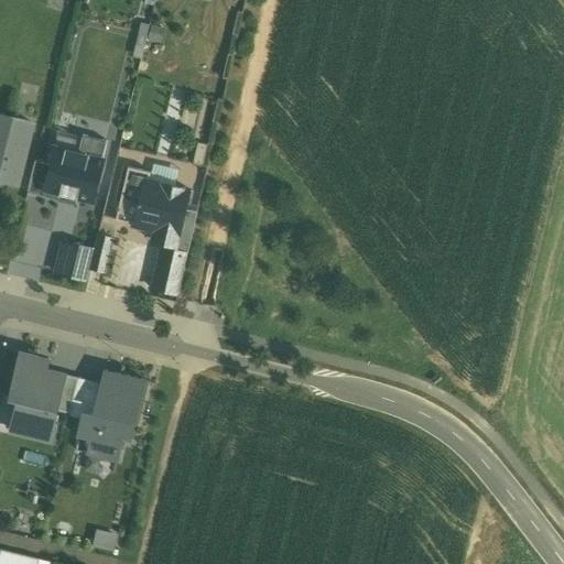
[(30,122),(0,115),(0,180),(15,184),(30,122)]
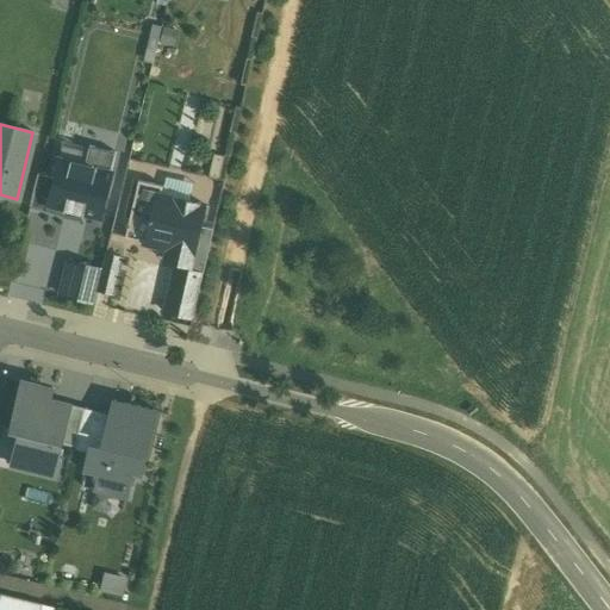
[(67,210),(100,218),(117,153),(91,147),(86,167),(57,160),(53,179),(44,211),(64,217),(67,210)]
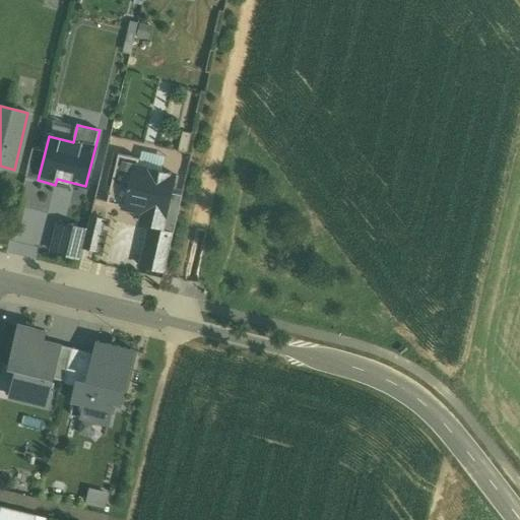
[(25,177),(38,180),(45,152),(33,149),(25,177)]
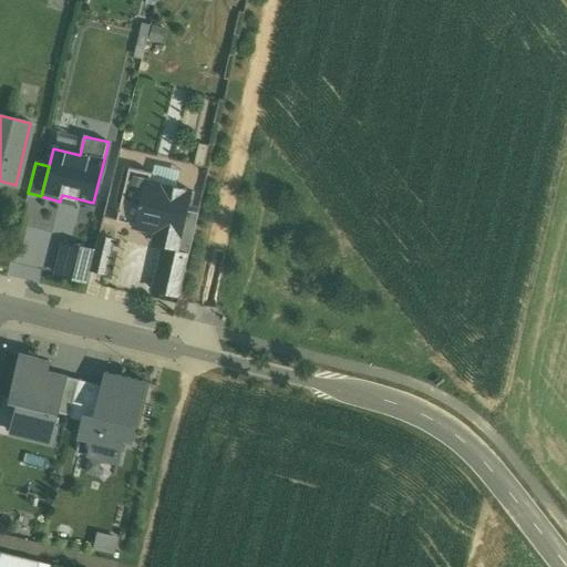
[(191,191),(147,182),(150,173),(130,167),(117,220),(157,230),(155,241),(165,245),(189,250),(198,214),(186,210),(191,191)]
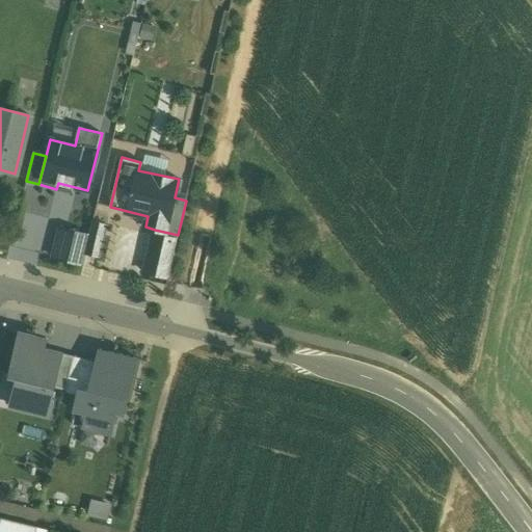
[(106,227),(92,223),(89,236),(85,254),(99,257),(106,227)]
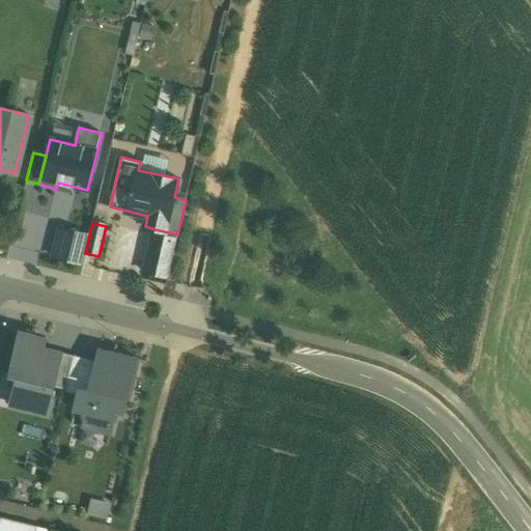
[(82,268),(85,253),(89,235),(58,228),(51,259),(82,268)]
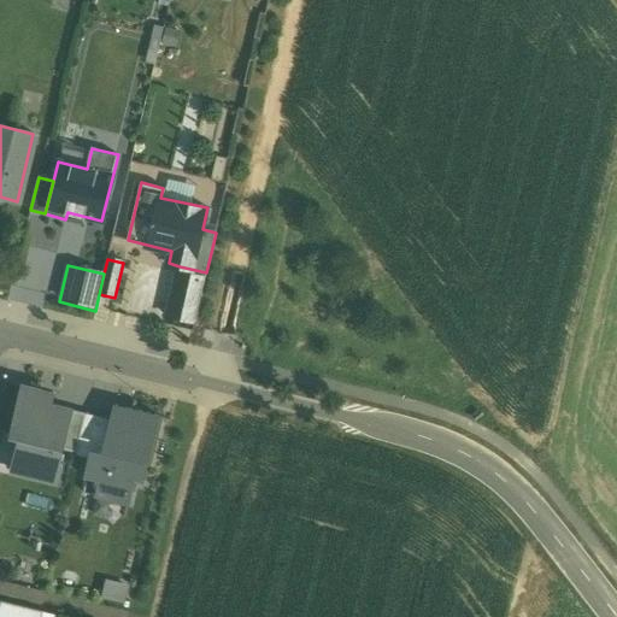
[(206,272),(180,266),(169,317),(195,323),(206,272)]
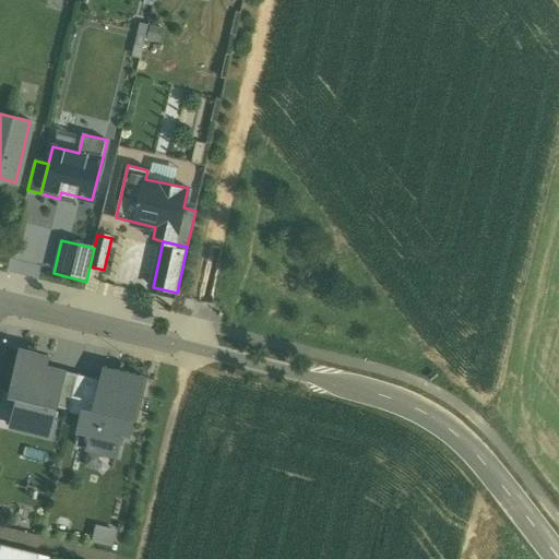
[(38,357),(15,353),(0,420),(0,425),(49,437),(64,371),(37,365),(38,357)]
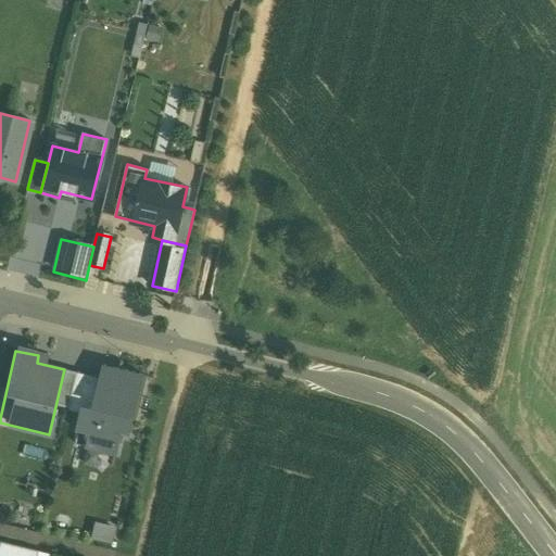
[(142,375),(103,366),(101,378),(92,411),(83,407),(80,414),(77,429),(87,432),(84,446),(115,454),(121,432),(128,433),(142,375)]
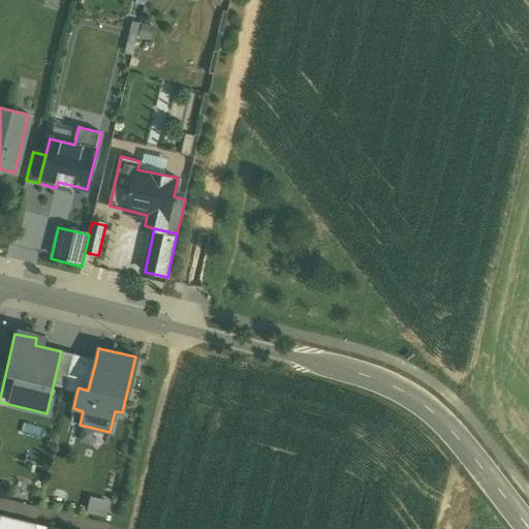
[(96,360),(73,354),(65,391),(76,394),(79,387),(88,391),(96,360)]
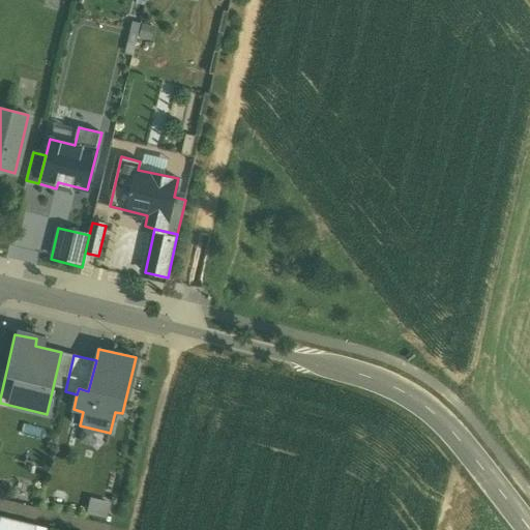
[(105,514),(107,503),(87,499),(85,511),(105,514)]
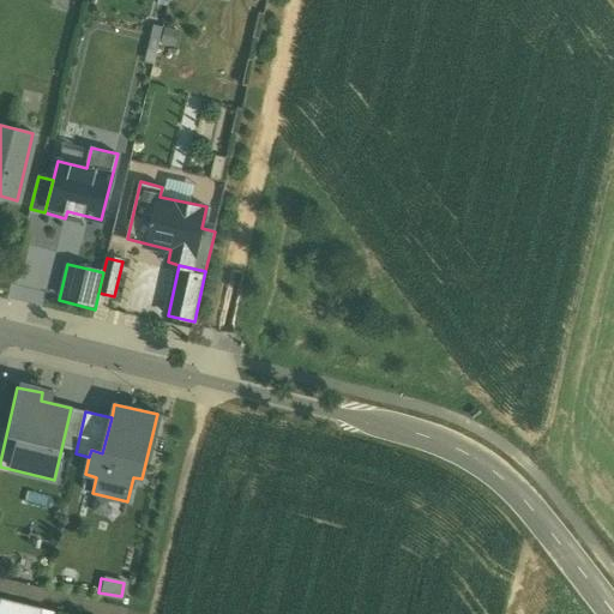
[(38,613),(41,609),(0,599),(0,613),(38,613)]
